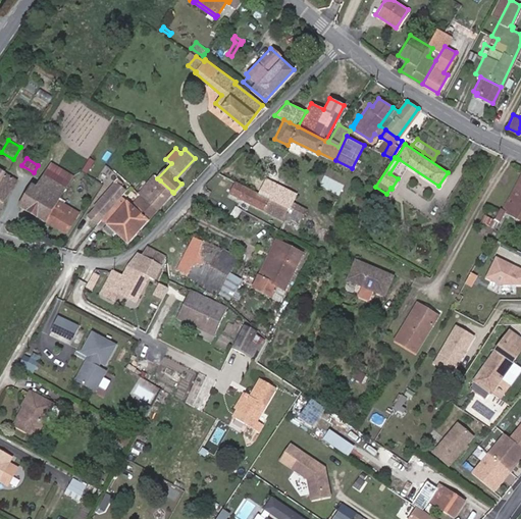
[(447,170),(450,165),(443,161),(439,165),(447,170)]
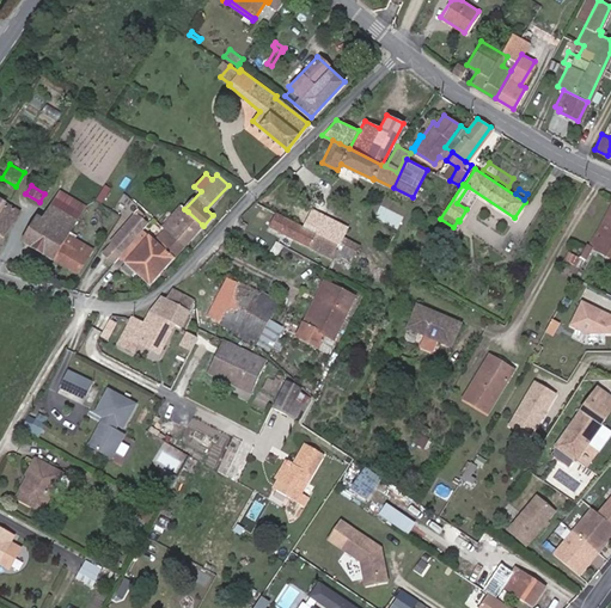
[(67,233),(85,207),(60,190),(43,217),(37,214),(23,239),(52,258),(53,256),(78,271),(92,247),(67,233)]
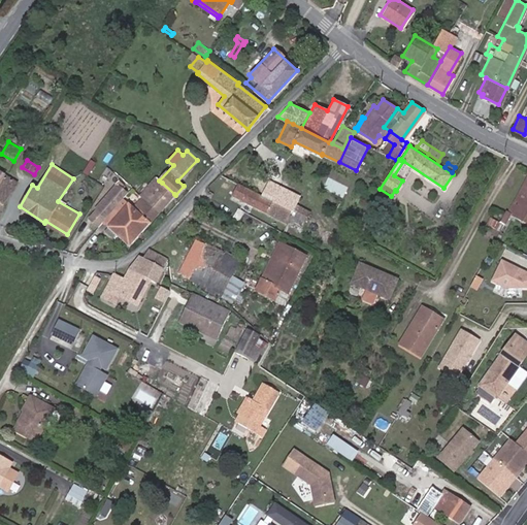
[(0,207),(17,181),(0,171),(0,207)]
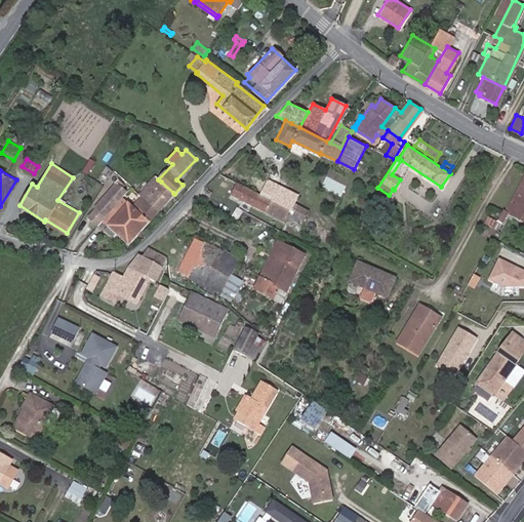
[(142,194),(158,209),(173,193),(161,182),(158,179),(149,171),(133,188),(138,192),(142,194)]
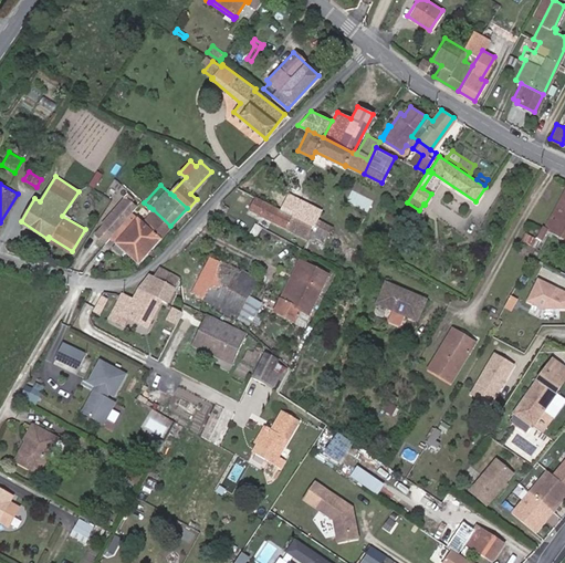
[(564,185),(543,226),(564,238),(564,185)]
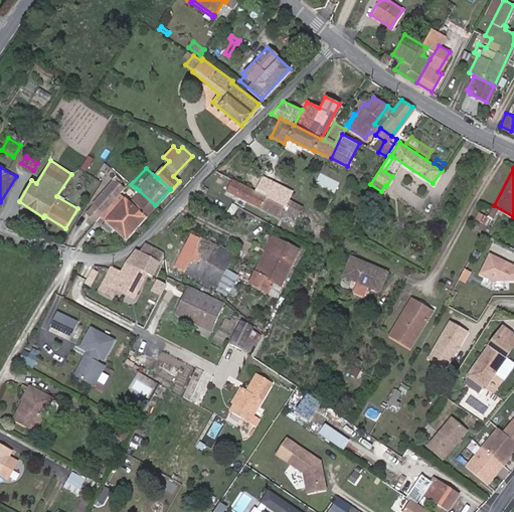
[(126,237),(155,205),(139,190),(129,200),(127,198),(123,194),(127,189),(115,178),(93,202),(100,208),(92,216),(101,224),(102,223),(109,230),(113,226),(126,237)]
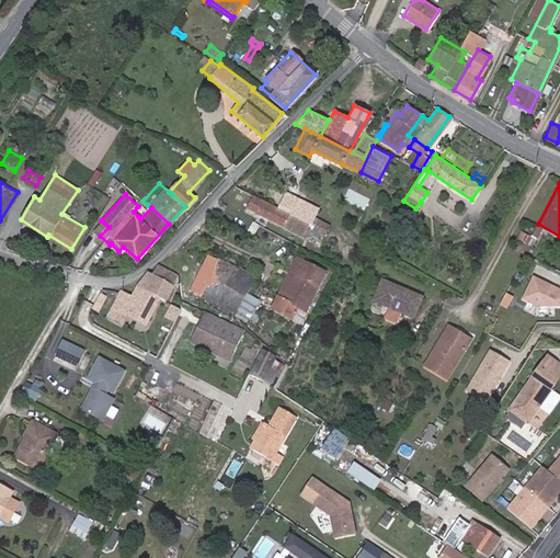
[(290,213),(253,194),(247,207),(283,226),(290,213)]
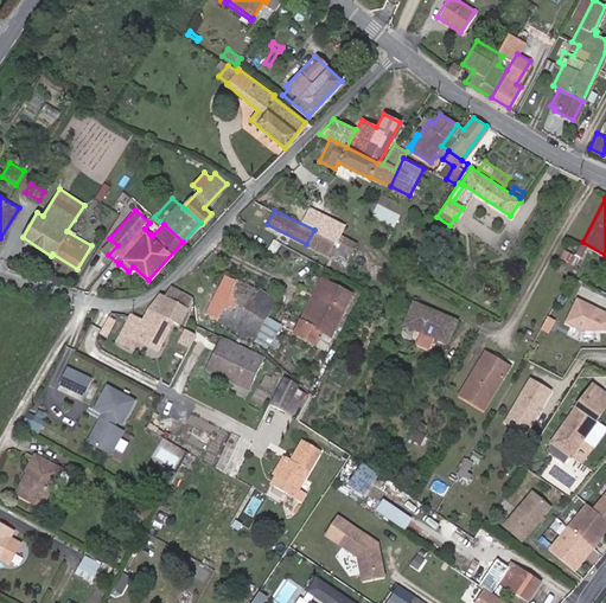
[(321,215),(314,230),(335,239),(338,232),(343,224),(321,215)]
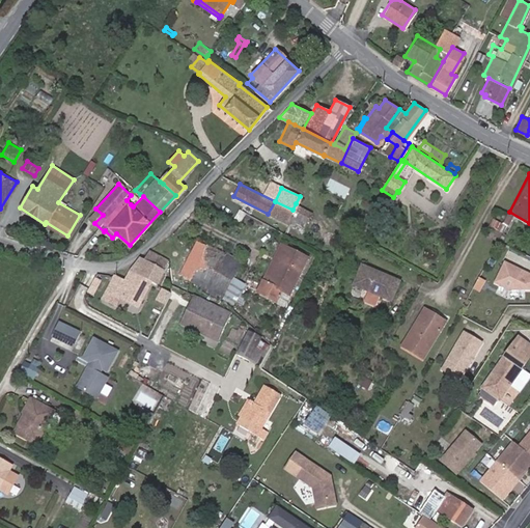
[(380,191),(375,198),(389,206),(393,200),(380,191)]
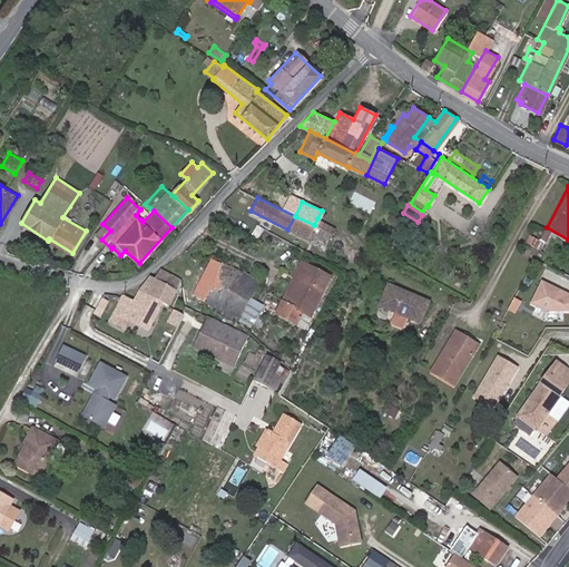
[(150,208),(140,220),(143,222),(154,211),(150,208)]
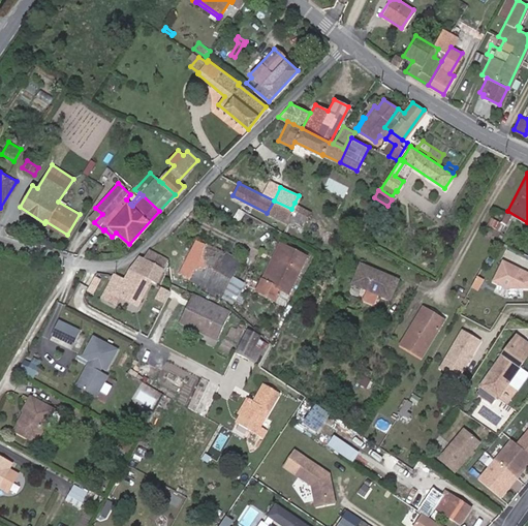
[(291,209),(274,200),(267,213),(285,222),(289,215),(291,209)]
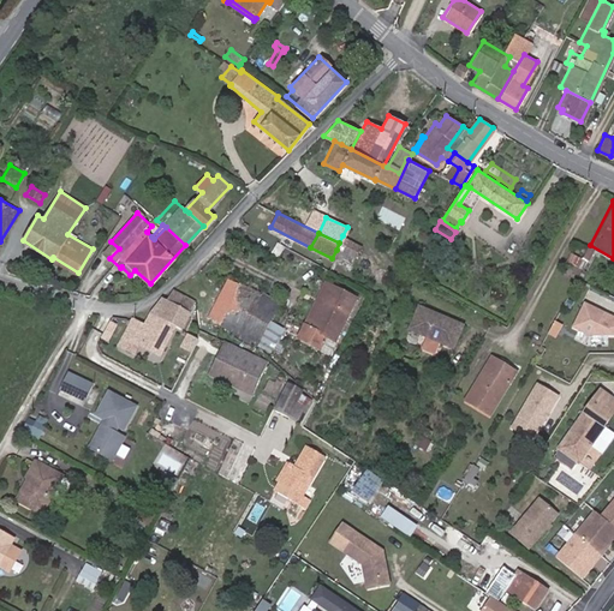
[(343,235),(339,243),(337,250),(353,258),(362,245),(343,235)]
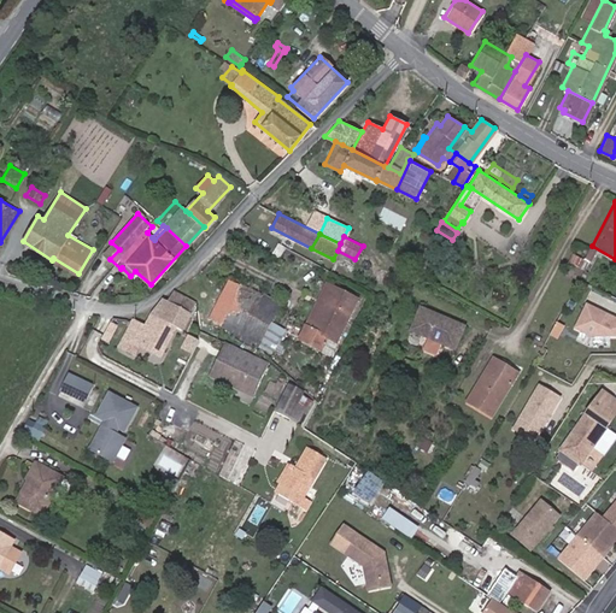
[(568,260),(584,270),(585,269),(590,261),(572,252),(568,260)]
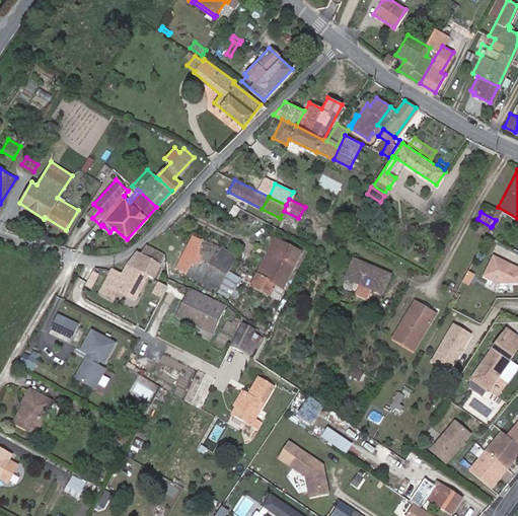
[(174,267),(201,282),(210,266),(201,262),(212,242),(202,238),(202,239),(192,234),(174,267)]
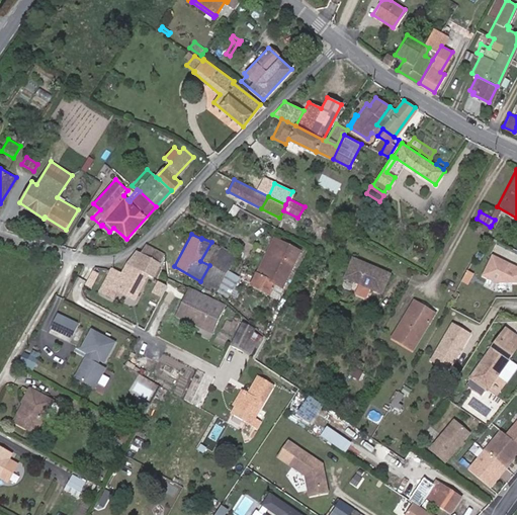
[(272,237),(266,249),(272,252),(279,240),(272,237)]
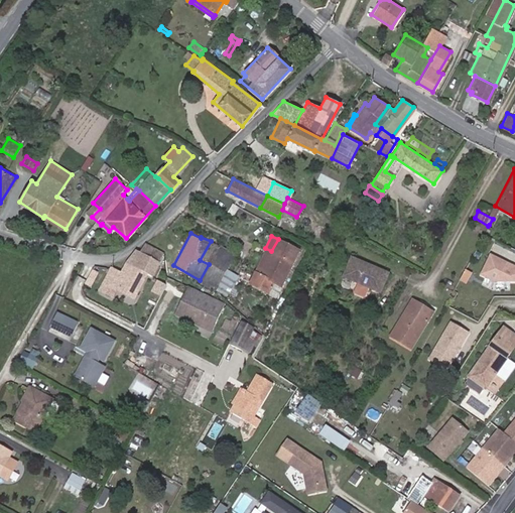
[(298,250),(278,239),(271,251),(265,248),(249,282),(275,295),(298,250)]
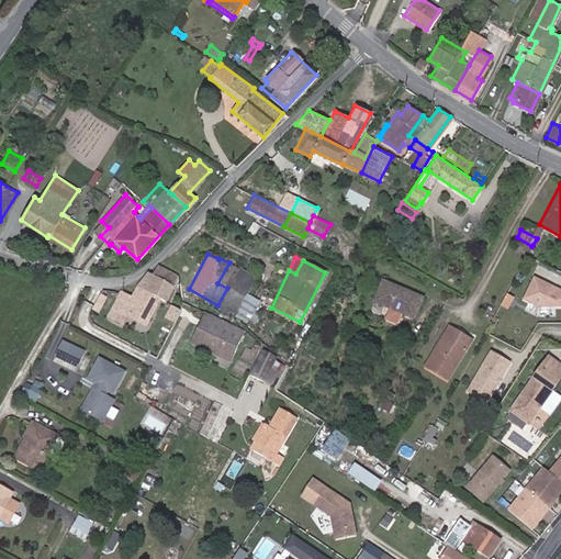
[(227,288),(238,268),(229,263),(217,283),(227,288)]
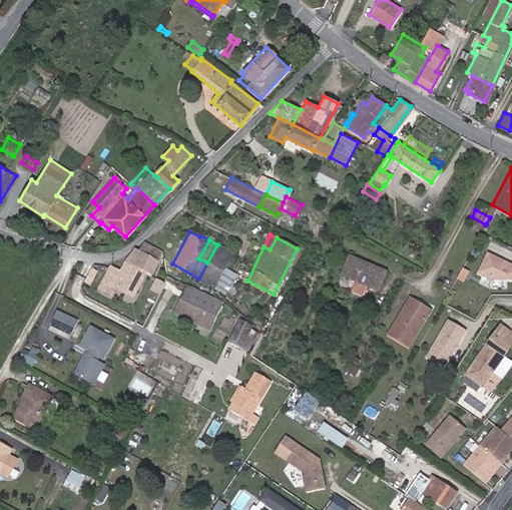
[(135,248),(132,250),(126,258),(119,270),(109,266),(102,279),(127,293),(134,281),(139,284),(146,270),(150,273),(157,261),(156,260),(161,249),(146,240),(139,250),(135,248)]
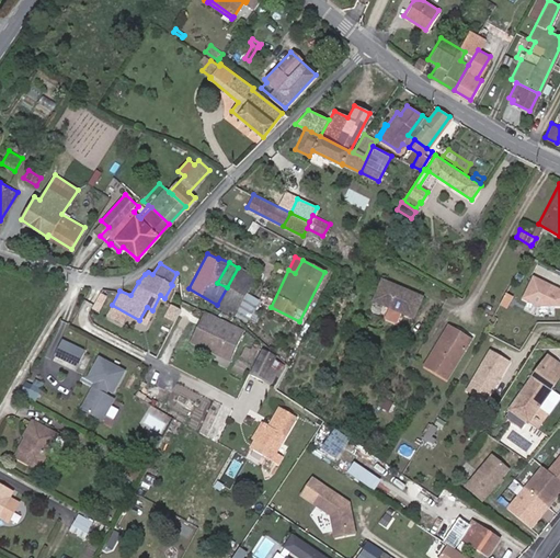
[(217,305),(233,314),(247,292),(256,273),(240,263),(238,268),(227,287),(217,305)]
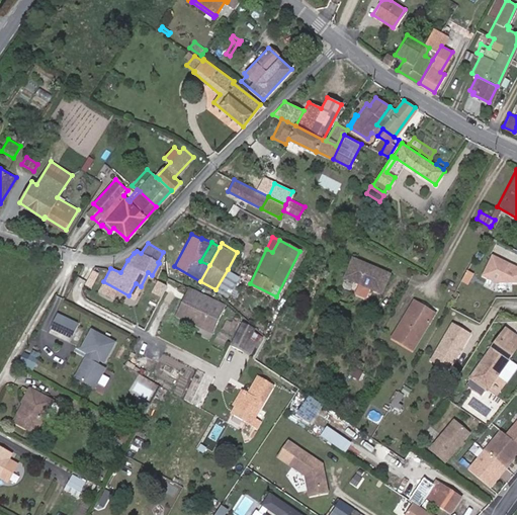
[(516,263),(490,251),(481,269),(516,286),(516,263)]
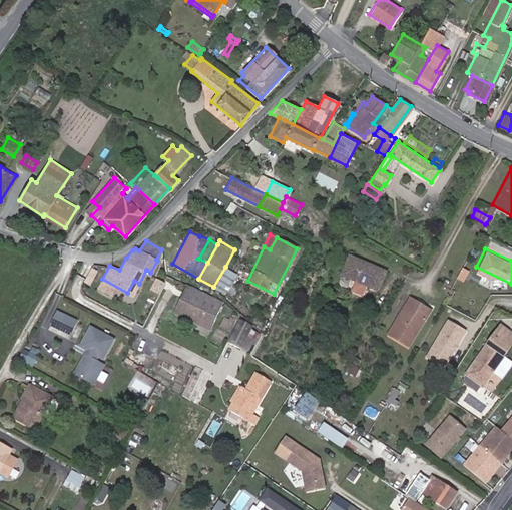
[(350,255),(342,274),(379,289),(387,270),(350,255)]
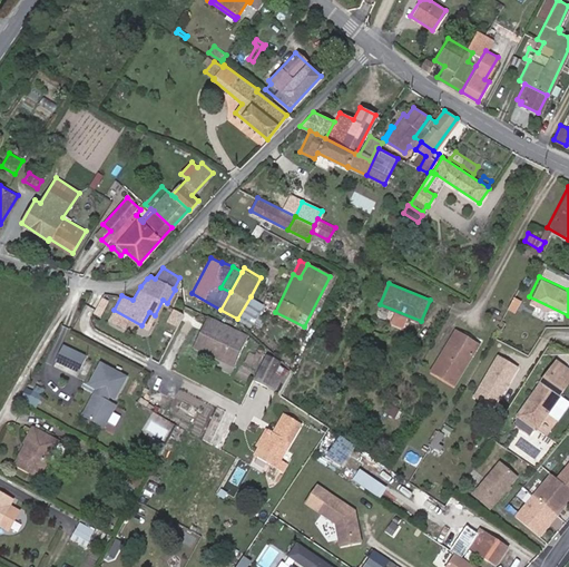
[(263,303),(251,296),(237,319),(251,326),(263,303)]
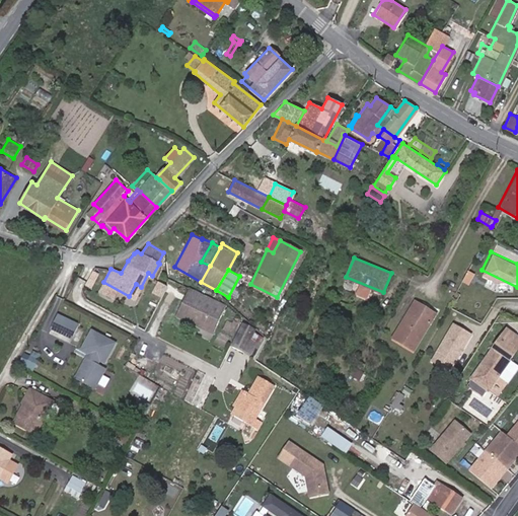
[(136,284),(129,296),(134,298),(141,287),(136,284)]
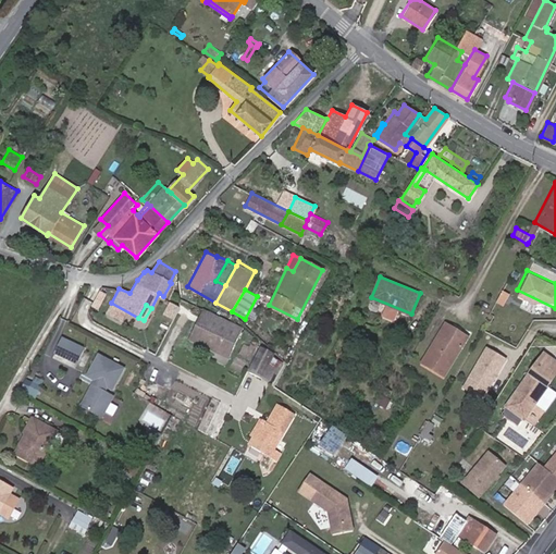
[(241,328),(202,308),(188,337),(227,357),(241,328)]
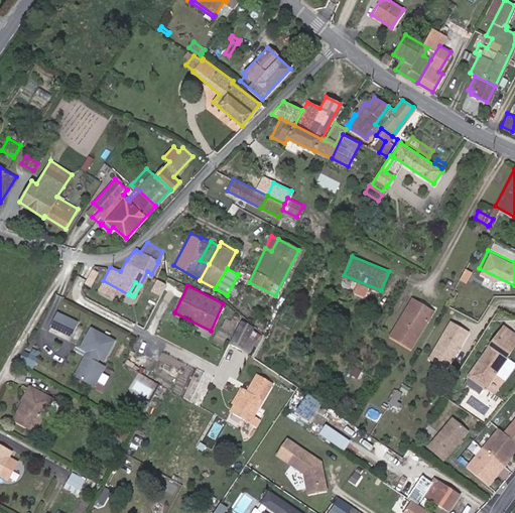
[(390,335),(401,342),(423,304),(417,301),(412,298),(405,309),(390,335)]
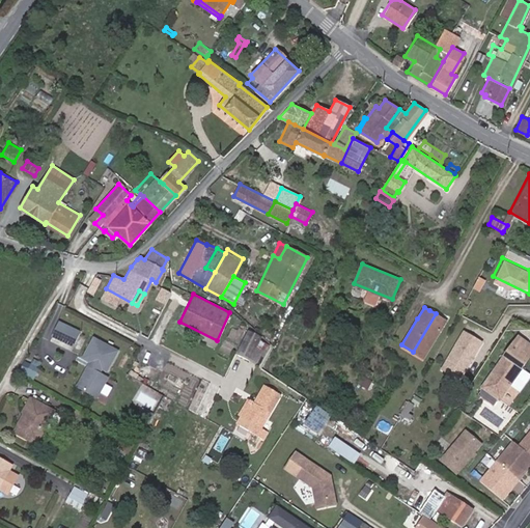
[(436,313),(413,352),(421,357),(444,320),(436,313)]
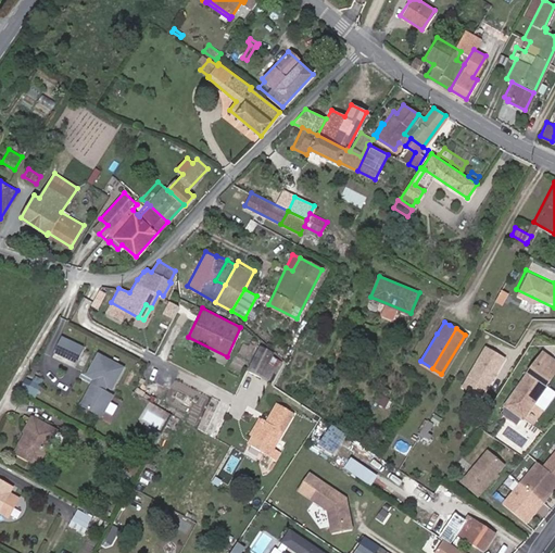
[(75,364),(84,348),(61,337),(53,354),(75,364)]
